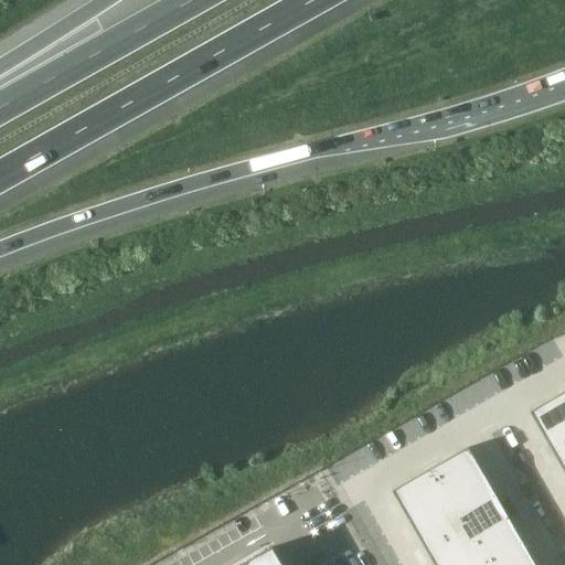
[(564,392),(528,413),(564,477),(564,392)]
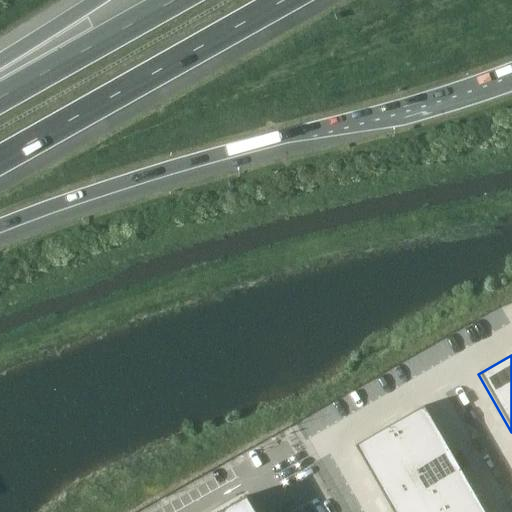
[(456,393),(445,396),(459,432),(483,423),(469,385),(455,390),(456,393)]
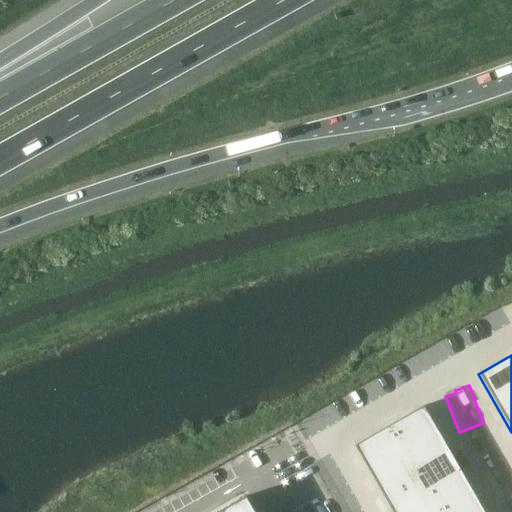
[(483,511),(423,406),(353,446),(391,511),(483,511)]
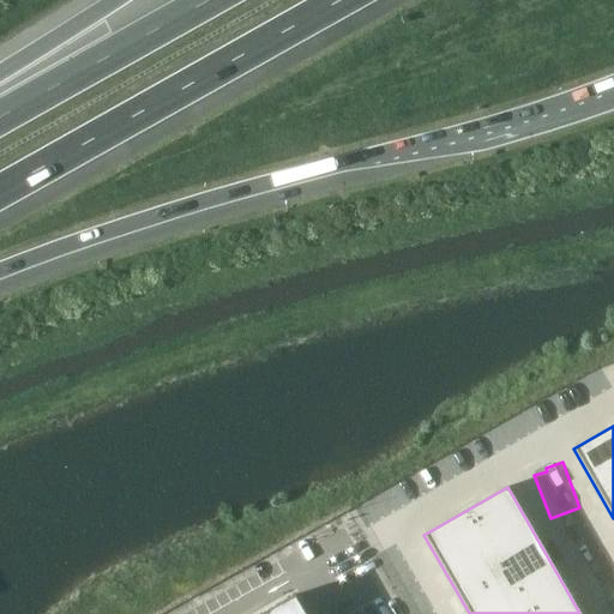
[(331,613),(367,613),(421,587),(403,553),(321,594),(331,613)]
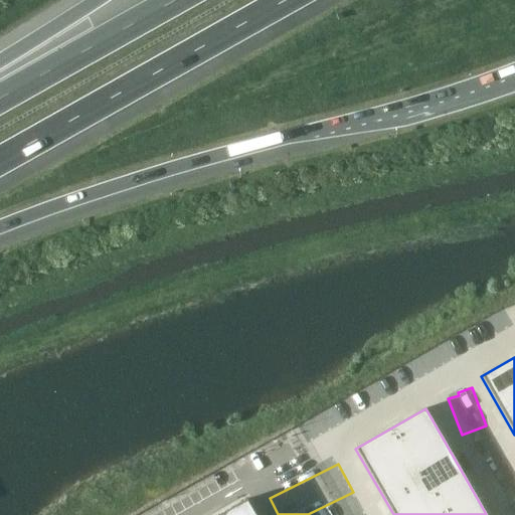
[(254,514),(245,498),(215,514),(254,514)]
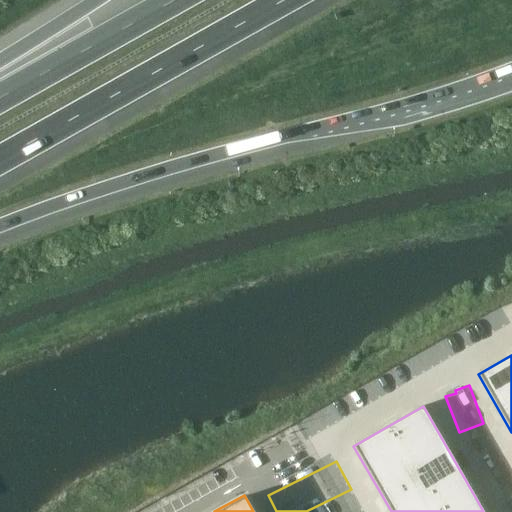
[(138,511),(166,511),(159,499),(138,511)]
